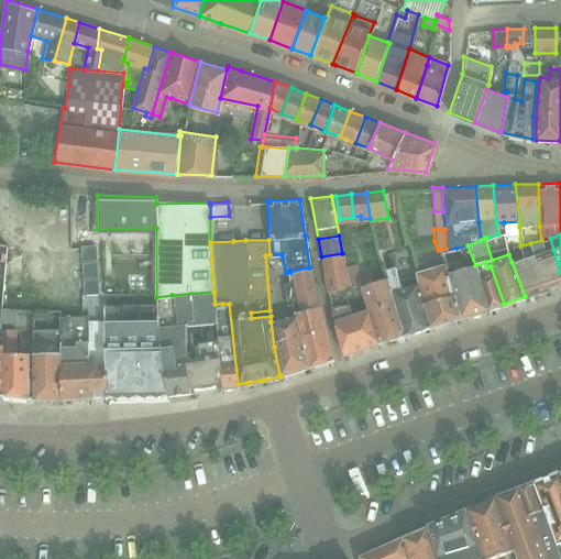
[(546,252),(541,240),(530,243),(543,289),(560,283),(560,272),(553,250),(546,252)]
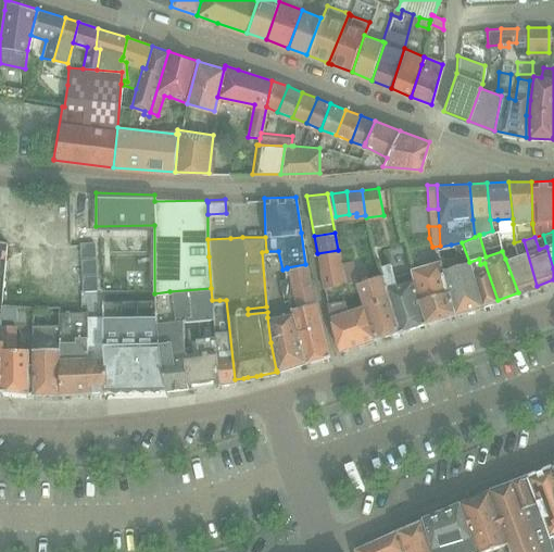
[(537,286),(524,240),(514,242),(517,255),(505,259),(518,292),(537,286)]
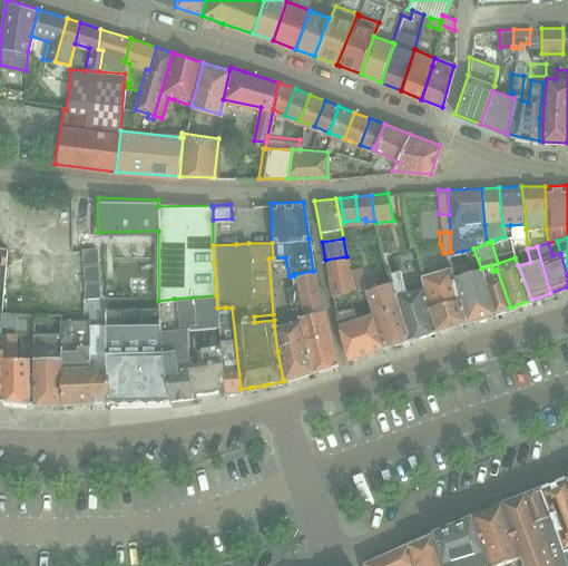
[(95,247),(81,247),(82,261),(96,261),(95,247)]
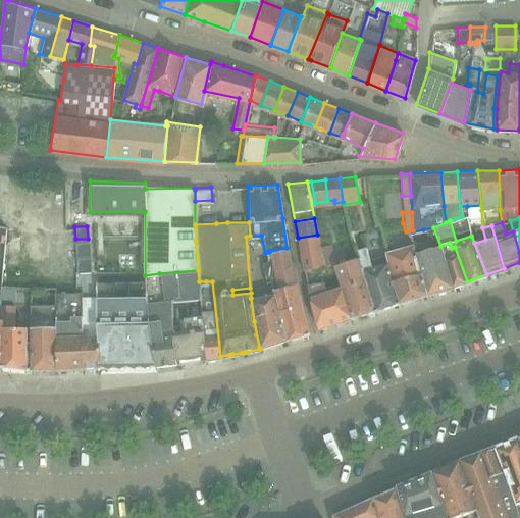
[(440,246),(433,227),(423,229),(429,248),(422,250),(418,240),(411,243),(411,244),(427,293),(453,286),(440,246)]
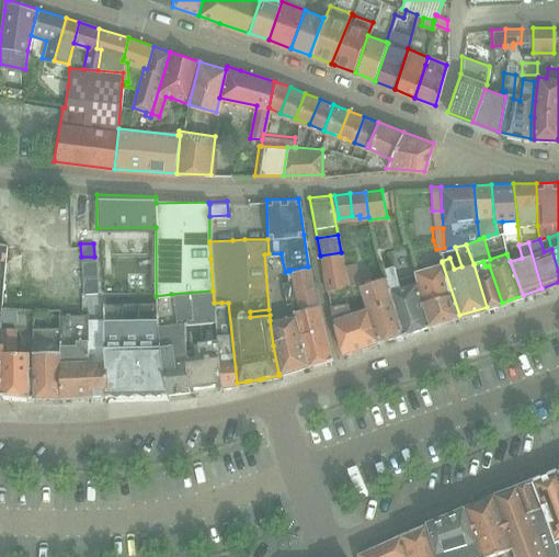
[(348,284),(343,263),(341,252),(320,256),(326,288),(348,284)]
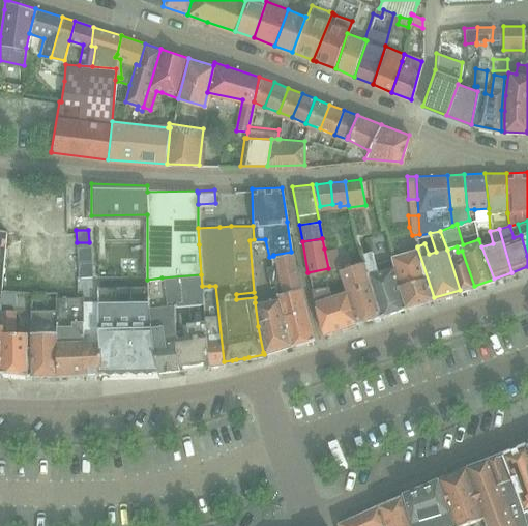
[(89,245),(77,246),(78,258),(90,258),(89,245)]
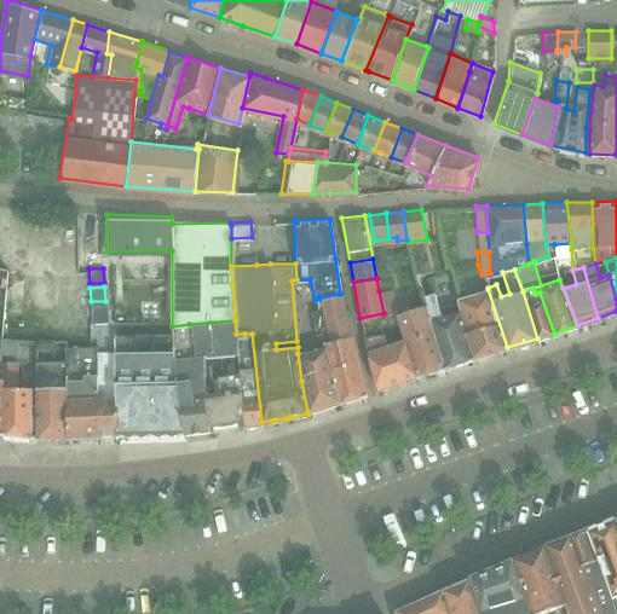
[(534,288),(523,291),(537,339),(554,334),(540,293),(535,294),(534,288)]
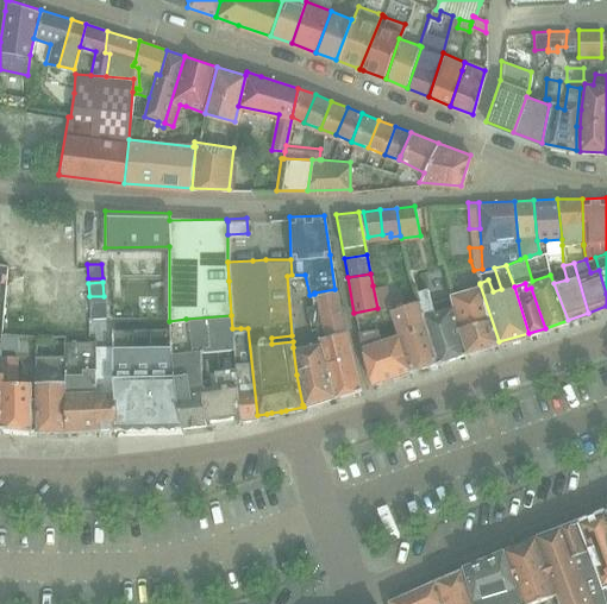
[(499,341),(480,284),(450,294),(454,304),(467,351),(499,341)]
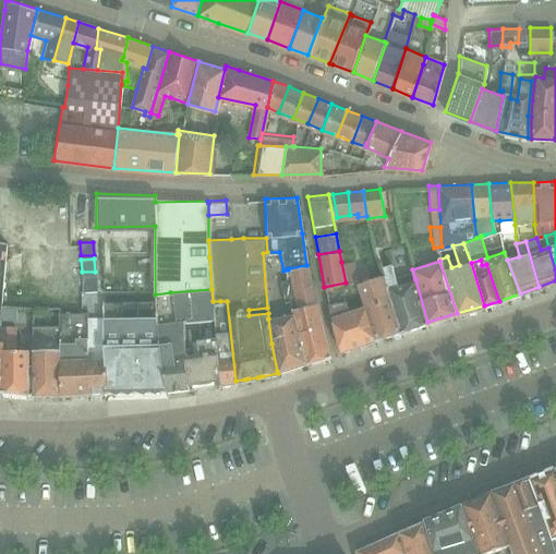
[(396,286),(390,264),(379,267),(382,275),(381,276),(399,332),(427,322),(415,279),(396,286)]
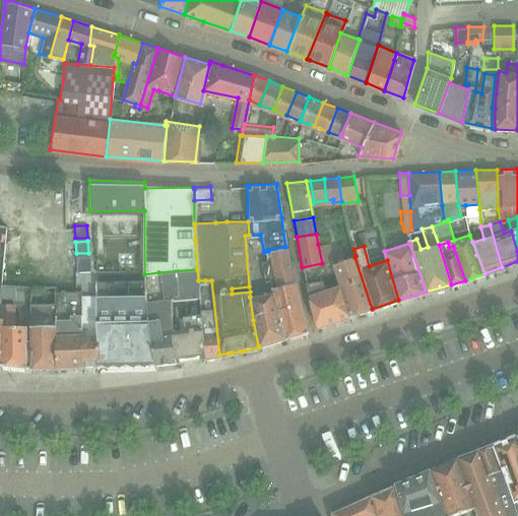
[(294,280),(285,247),(268,250),(268,251),(264,252),(259,252),(264,280),(268,279),(271,287),(294,280)]
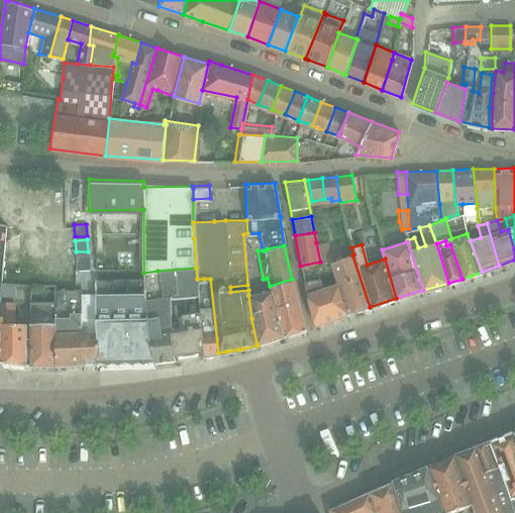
[(88,254),(76,255),(77,268),(89,267),(88,254)]
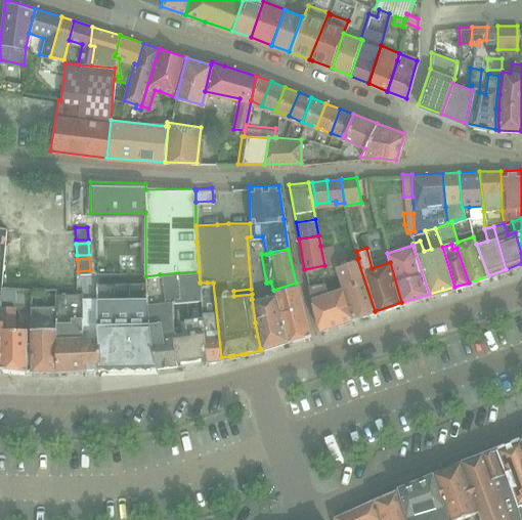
[(375,311),(357,259),(336,266),(342,287),(352,318),(375,311)]
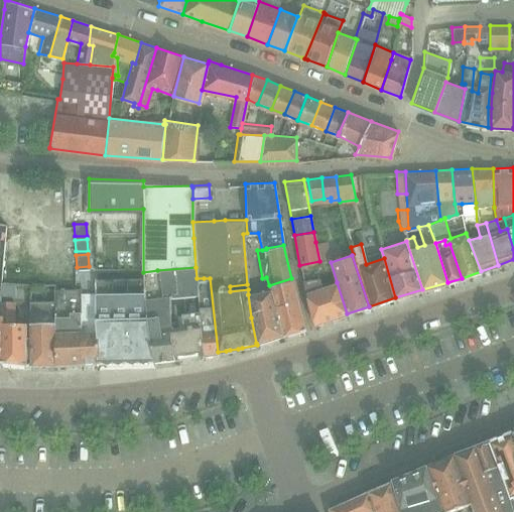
[(196,267),(157,270),(143,272),(141,272),(143,285),(143,286),(153,362),(174,359),(170,322),(168,297),(198,294),(198,290),(196,267)]
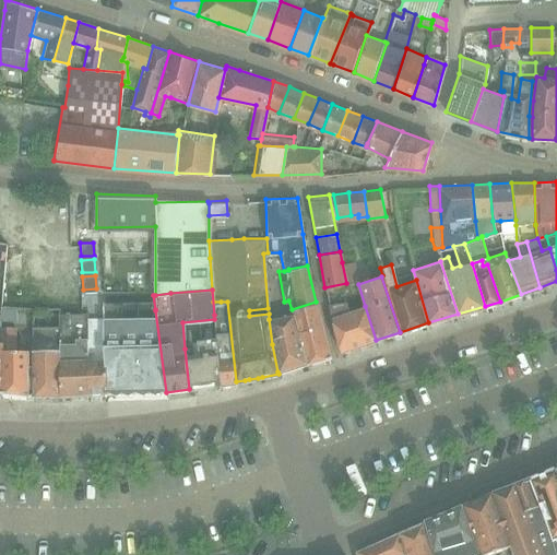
[(78,311),(99,310),(99,299),(78,299),(78,311)]
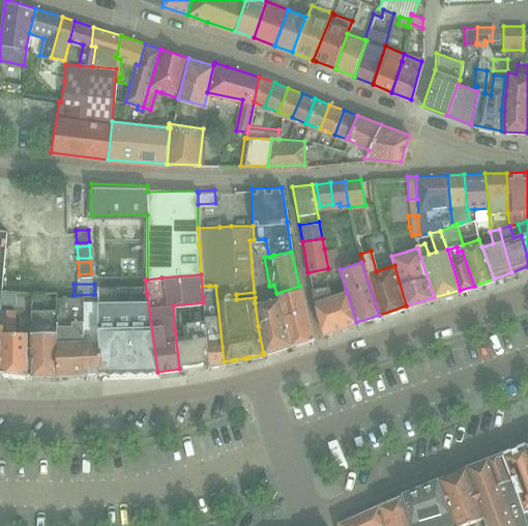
[(331,295),(327,285),(311,288),(317,309),(323,333),(356,322),(346,290),(331,295)]
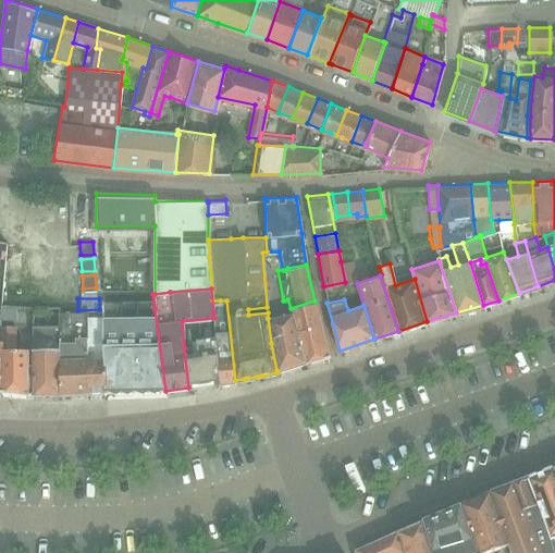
[(220,300),(212,300),(213,314),(213,318),(216,336),(220,382),(222,382),(226,382),(235,380),(226,300),(220,300)]
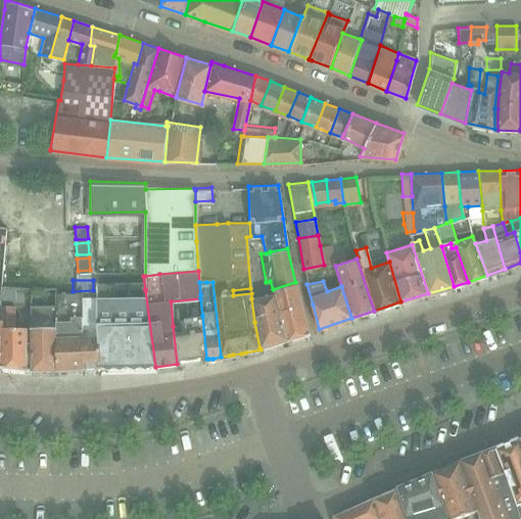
[(300,303),(295,282),(273,289),(274,294),(286,339),(309,333),(300,303)]
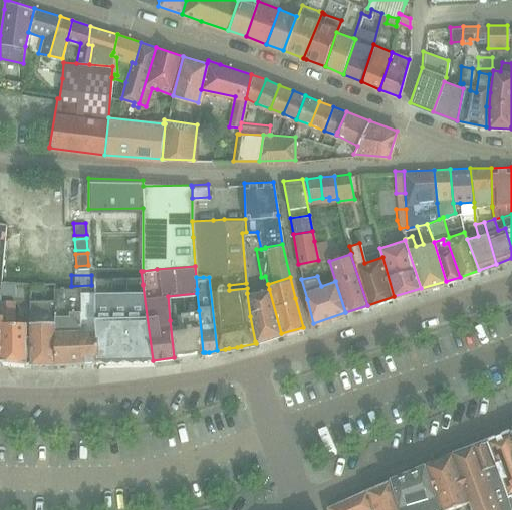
[(143,284),(94,285),(94,288),(95,290),(95,318),(96,361),(153,360),(145,298),(143,285),(143,284)]
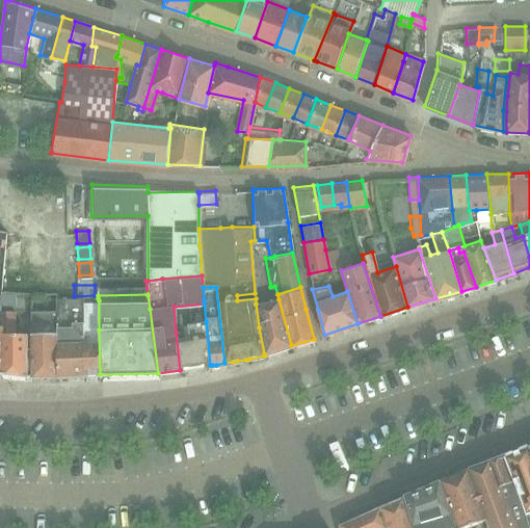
[(56,376),(57,297),(56,297),(55,309),(31,310),(30,375),(56,376)]
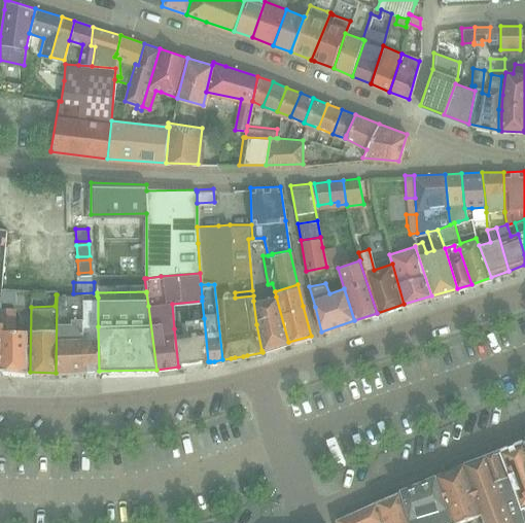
[(81,294),(57,294),(56,373),(82,371),(81,318),(81,299),(81,294)]
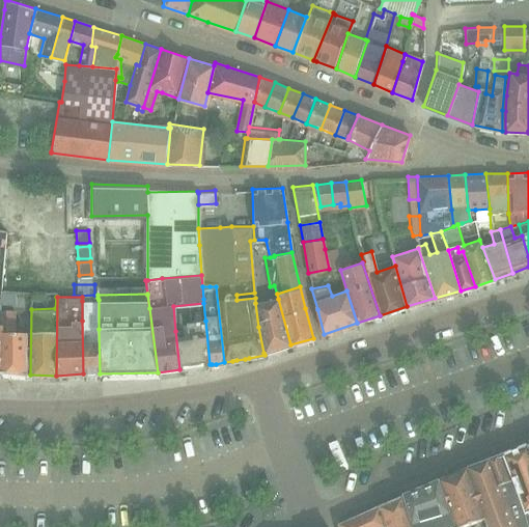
[(278,299),(255,303),(258,327),(263,353),(284,347),(290,345),(290,344),(278,299)]
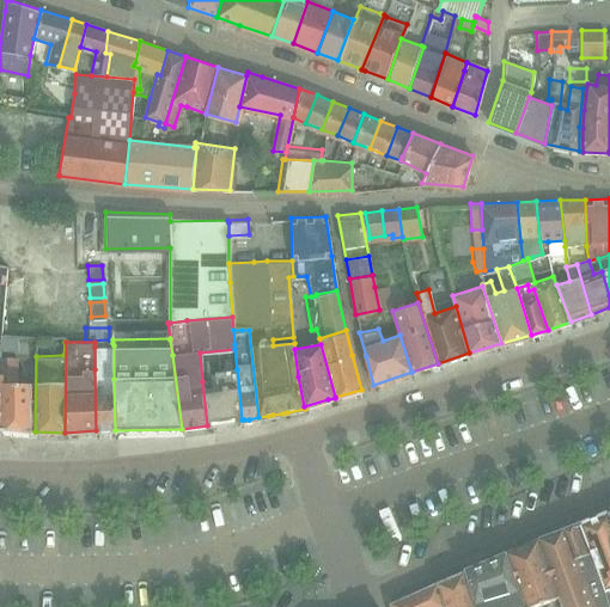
[(95,347),(95,369),(96,430),(115,430),(114,379),(114,345),(95,347)]
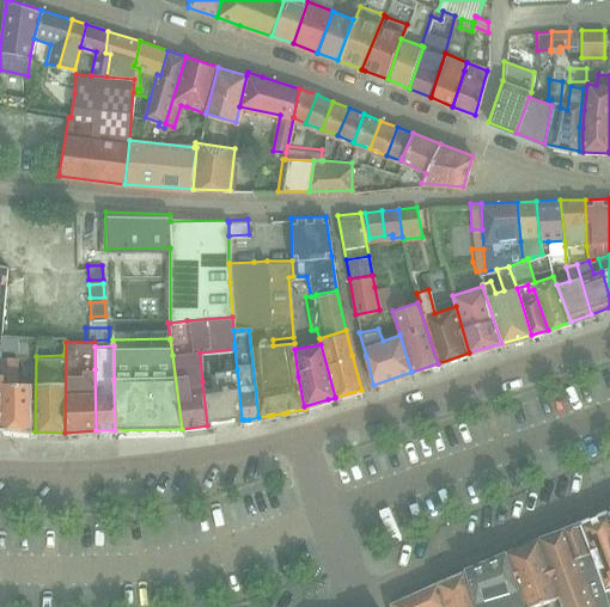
[(0,375),(1,375),(0,428),(2,429),(8,429),(35,431),(36,381),(16,381),(16,355),(0,354),(0,375)]
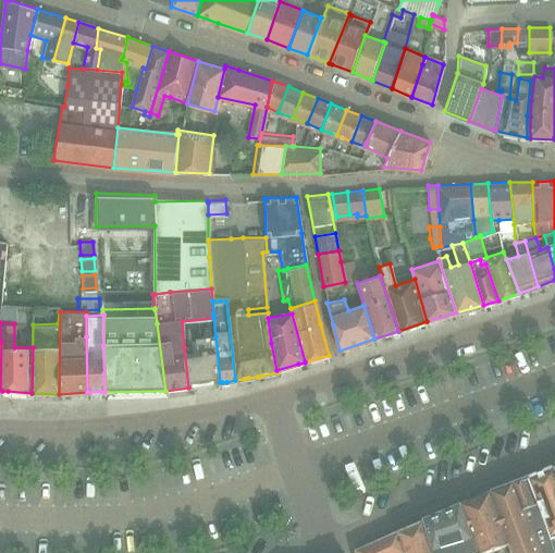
[(220,382),(216,336),(187,341),(187,346),(184,347),(188,388),(220,382)]
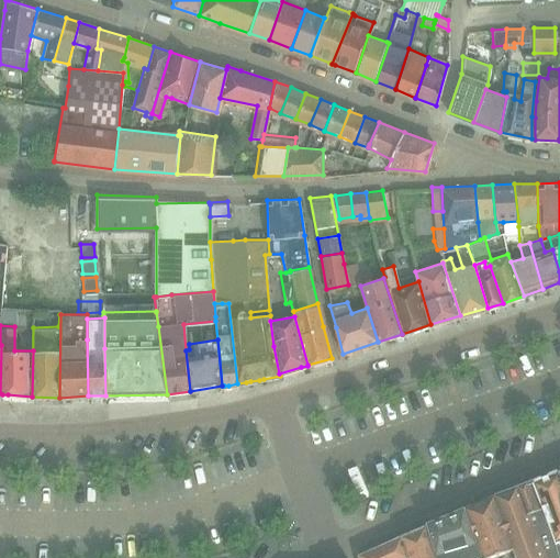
[(533,480),(532,480),(553,542),(558,557),(559,557),(559,483),(556,470),(553,471),(550,472),(533,480)]
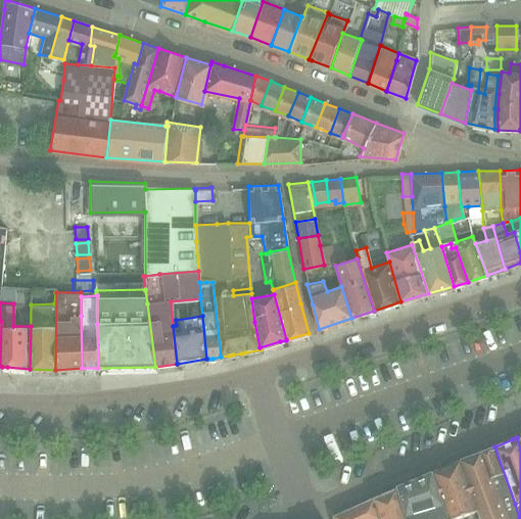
[(519,518),(515,504),(494,446),(461,461),(477,509),(480,518),(519,518)]
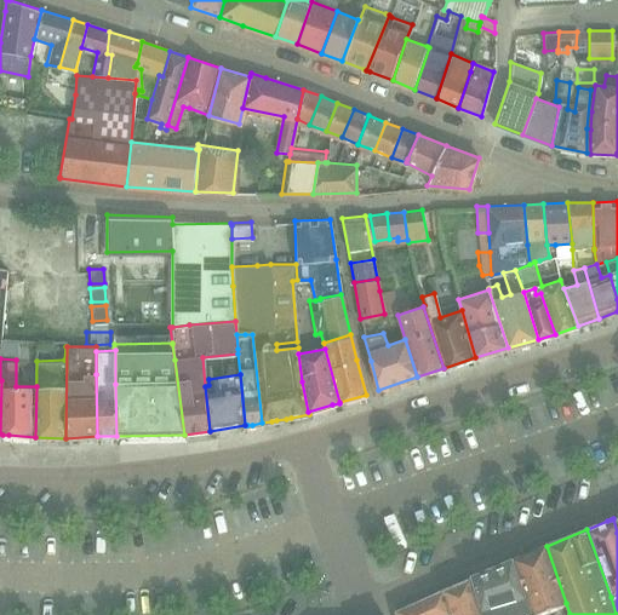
[(566,603),(547,546),(469,578),(480,614),(533,614),(566,603)]
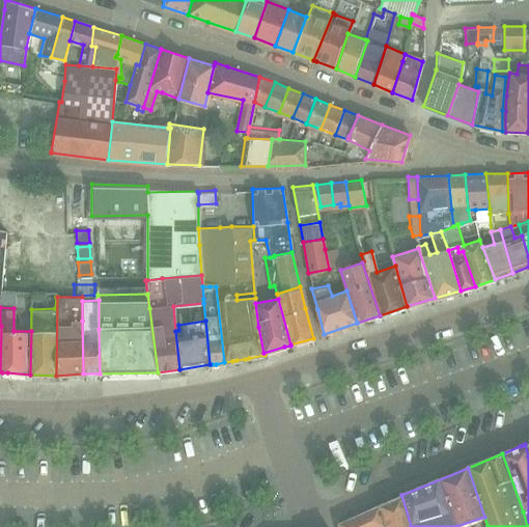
[(411,526),(401,495),(378,505),(385,526),(411,526)]
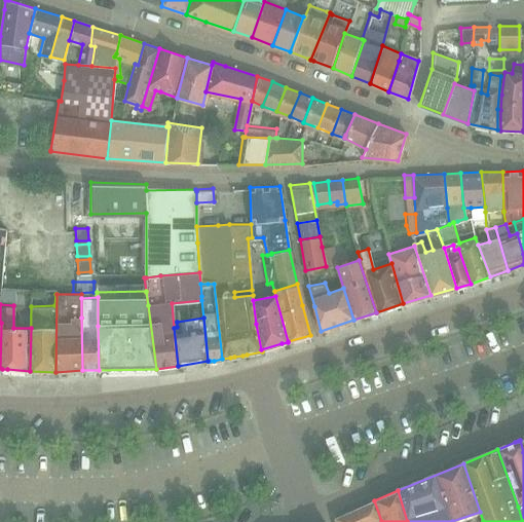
[(82,496),(82,510),(99,510),(99,496),(82,496)]
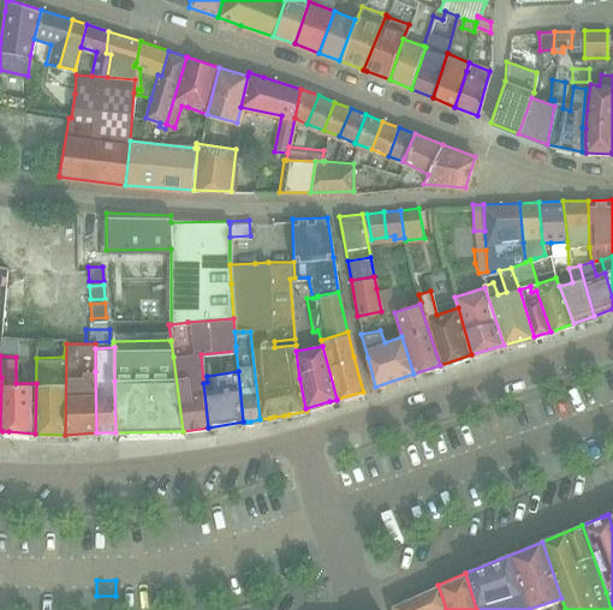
[(18,605),(18,584),(4,585),(5,605),(18,605)]
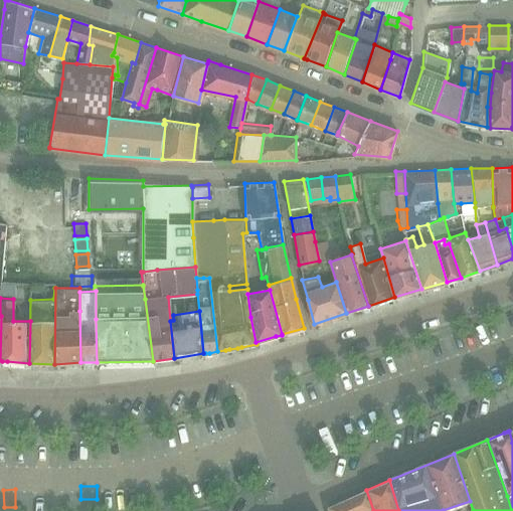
[(373,510),(366,490),(328,507),(329,510),(373,510)]
